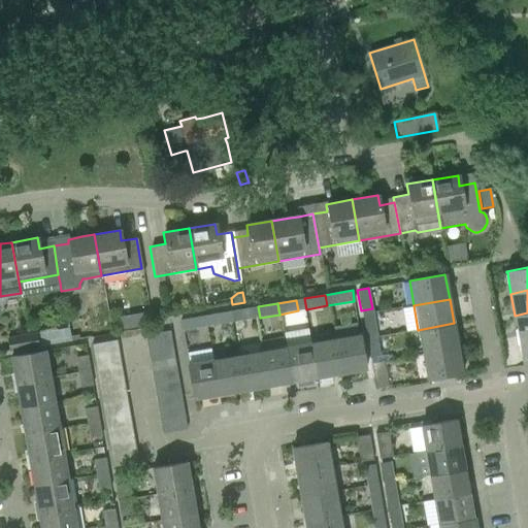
[(246,308),(228,311),(230,323),(249,320),(246,308)]
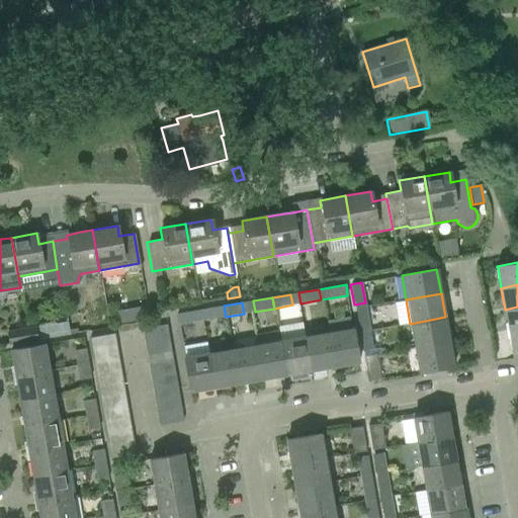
[(224,306),(205,310),(206,320),(226,317),(224,306)]
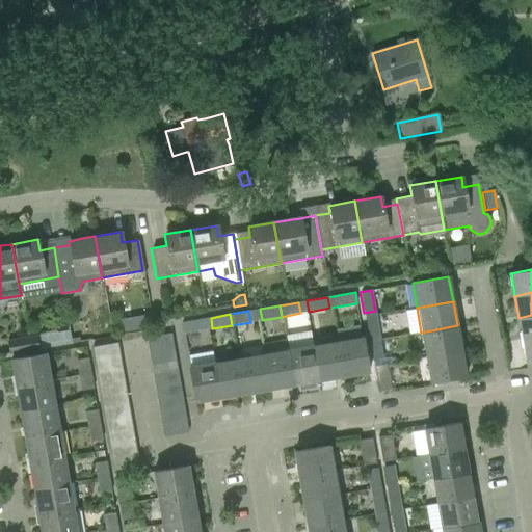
[(531,338),(531,315),(519,318),(523,340),(531,338)]
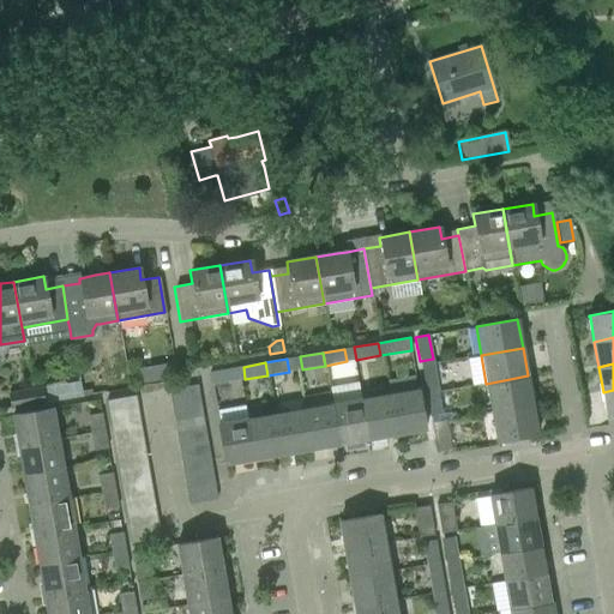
[(164,366),(157,367),(160,379),(166,378),(168,378),(166,366),(164,366)]
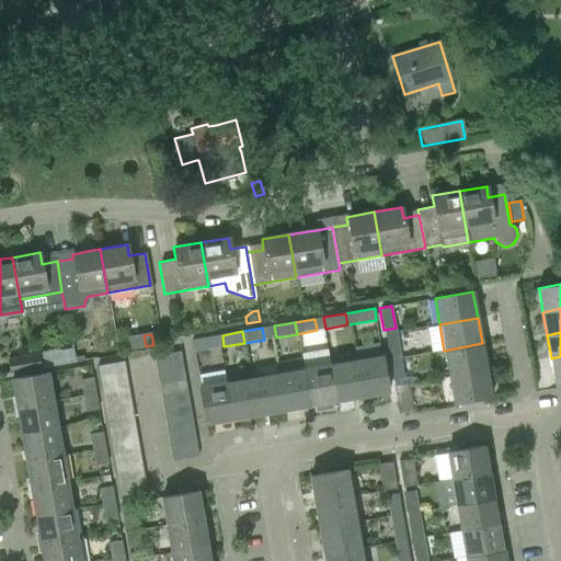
[(210,338),(191,341),(193,350),(193,352),(213,348),(210,338)]
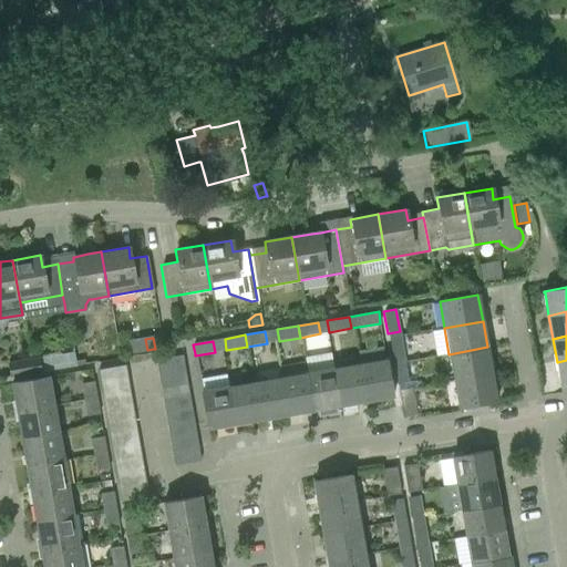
[(401,341),(390,343),(393,364),(405,362),(401,341)]
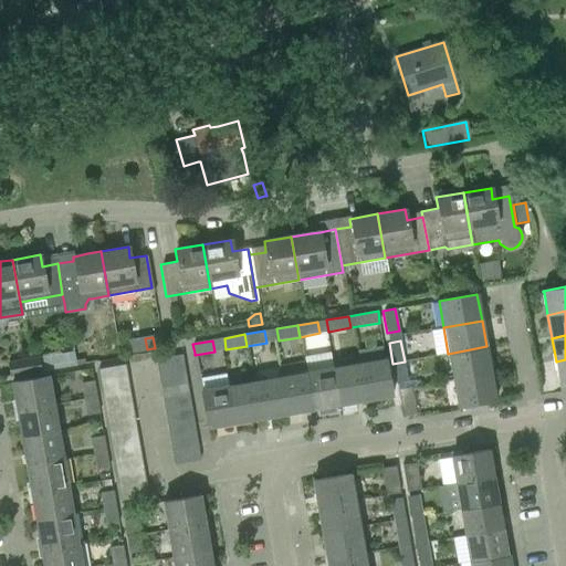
[(448,354),(453,379),(491,373),(486,346),(448,354)]
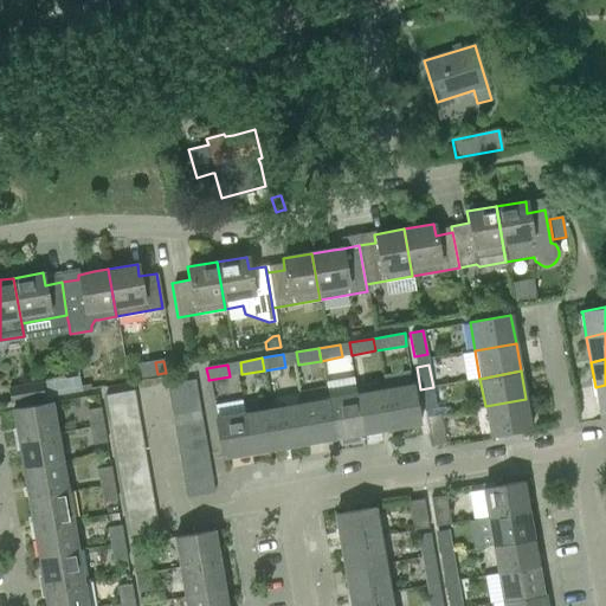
[(173,384),(166,385),(168,399),(197,394),(194,380),(173,384)]
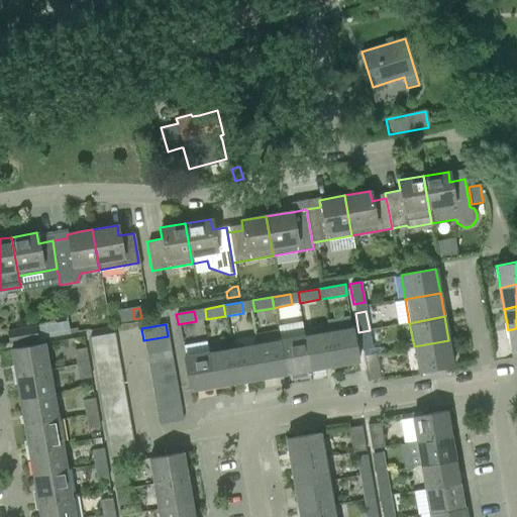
[(6,331),(8,343),(36,338),(34,326),(6,331)]
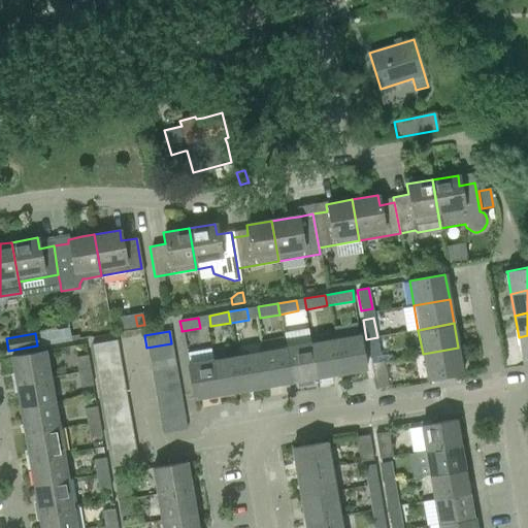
[(359,334),(333,338),(339,374),(365,369),(359,334)]
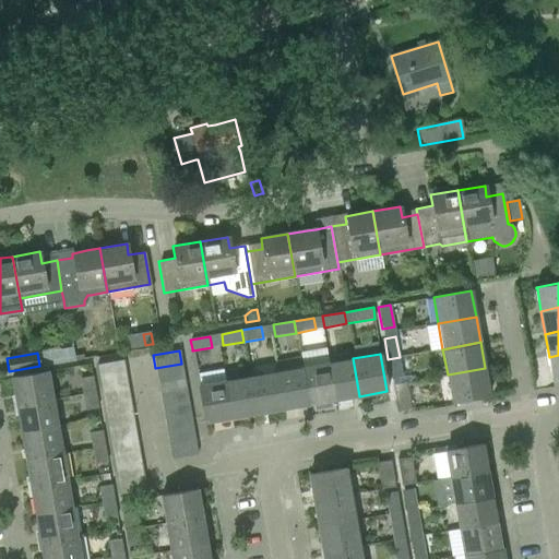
[(558,355),(549,357),(552,380),(551,380),(552,381),(554,381),(558,380),(558,355)]
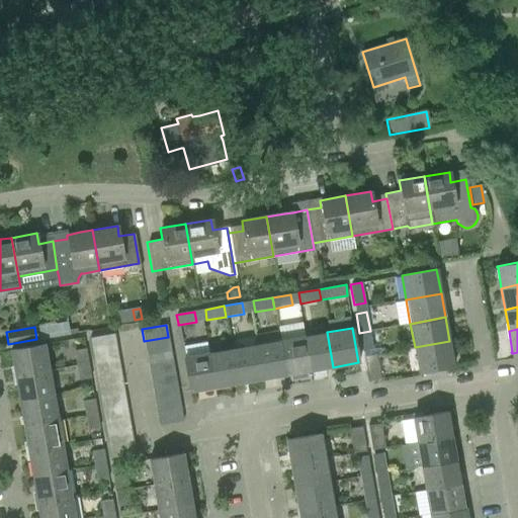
[(370,331),(359,333),(363,351),(373,349),(370,331)]
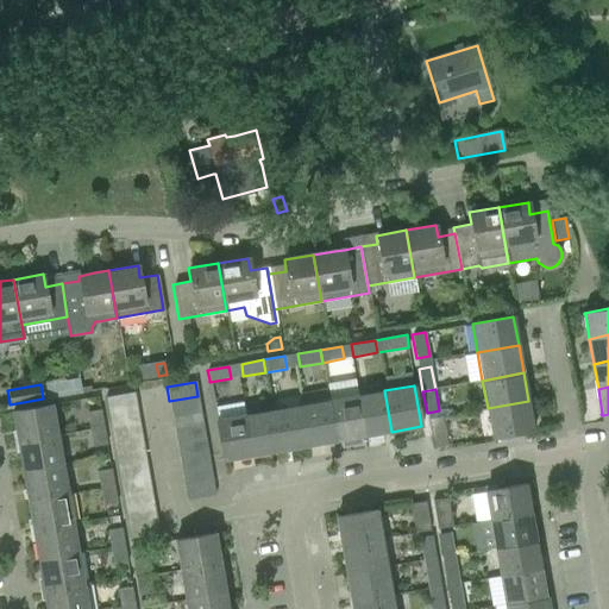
[(384,390),(356,396),(363,437),(391,432),(384,390)]
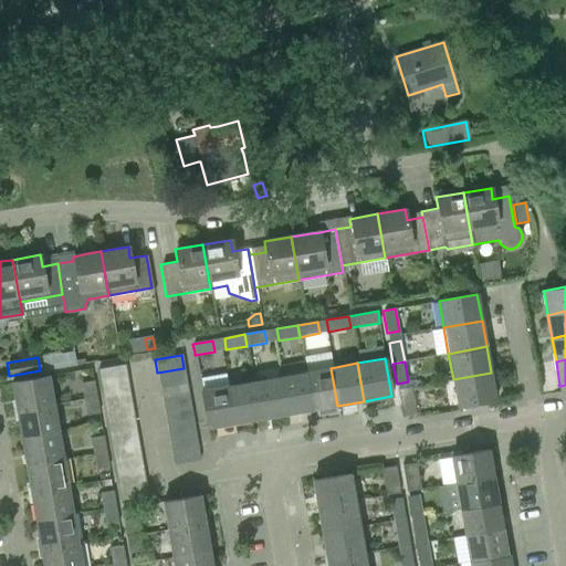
[(103,369),(97,370),(100,383),(126,378),(124,365),(103,369)]
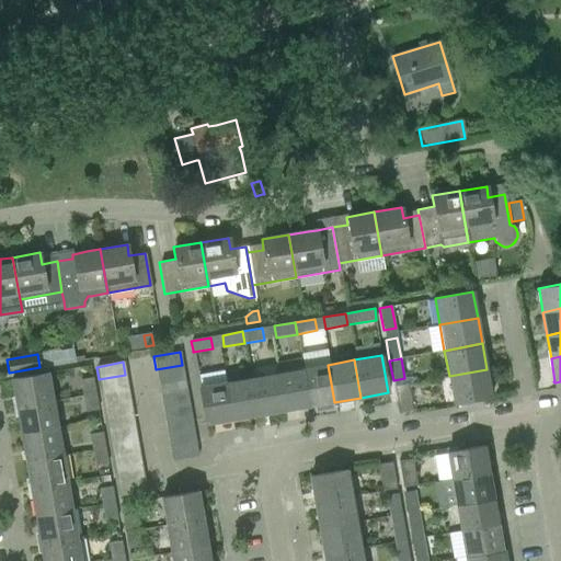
[(182,365),(156,369),(158,382),(184,378),(182,365)]
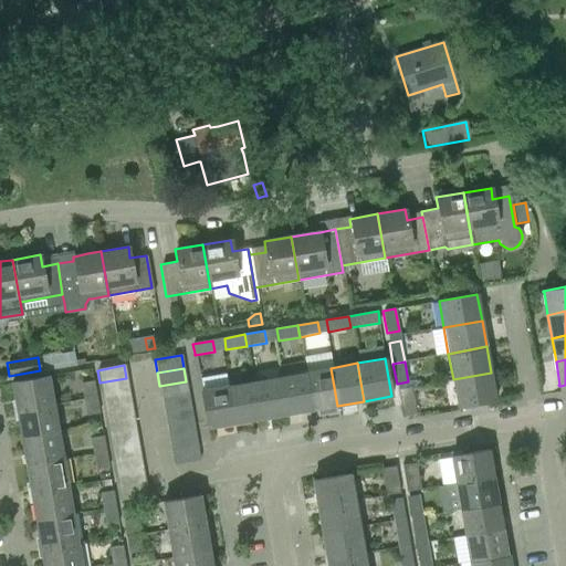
[(331,368),(304,373),(311,410),(337,406),(331,368)]
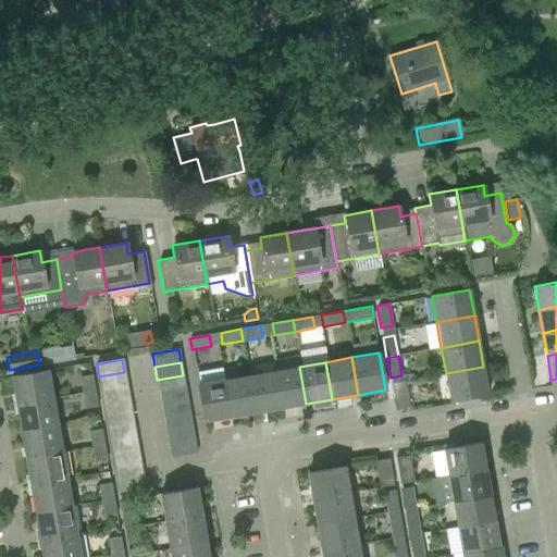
[(299,367),(274,371),(282,408),(306,404),(299,367)]
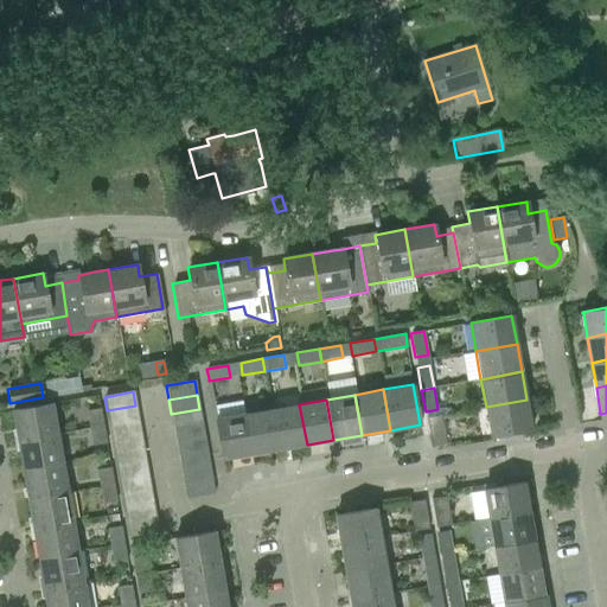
[(526,400),(486,407),(487,413),(491,436),(532,429),(526,400)]
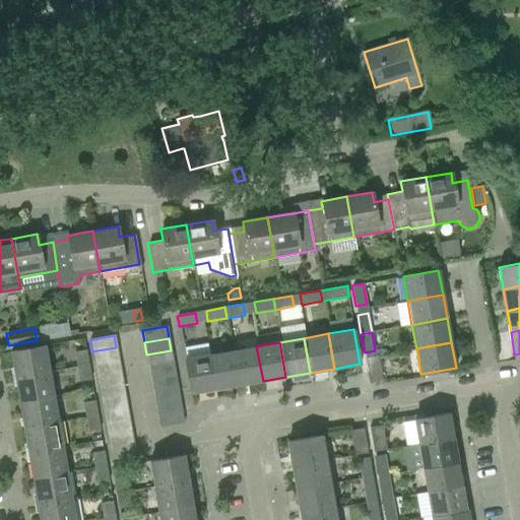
[(10,351),(14,377),(49,372),(44,345),(10,351)]
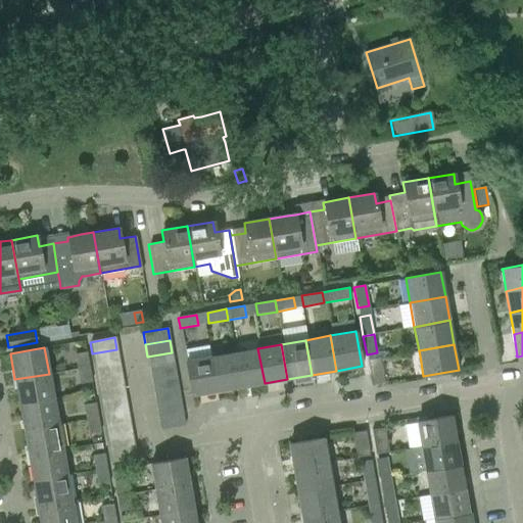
[(257,348),(234,352),(240,387),(265,383),(257,348)]
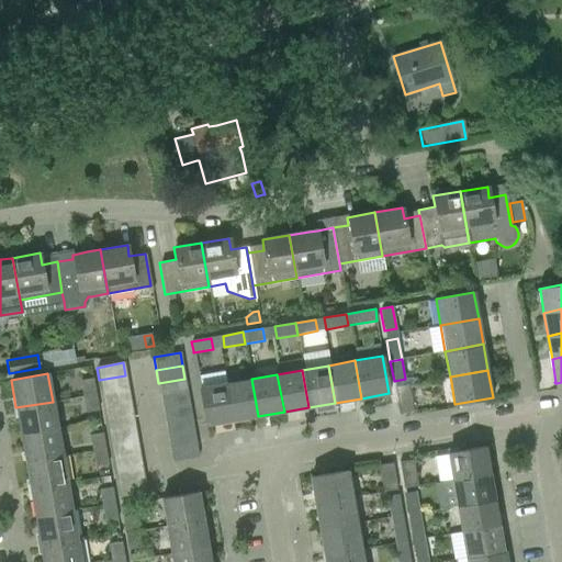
[(125,375),(99,380),(101,393),(128,389),(125,375)]
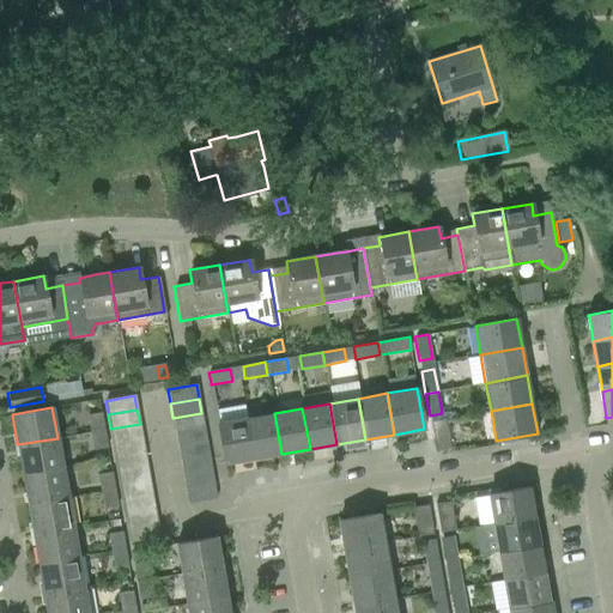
[(102,413),(86,416),(90,432),(104,430),(102,413)]
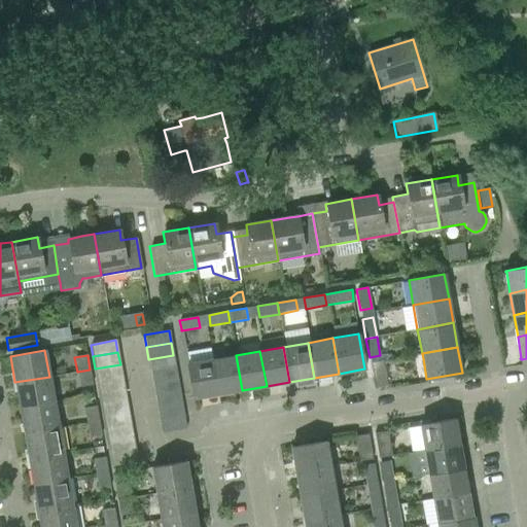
[(173,355),(148,359),(150,372),(175,367),(173,355)]
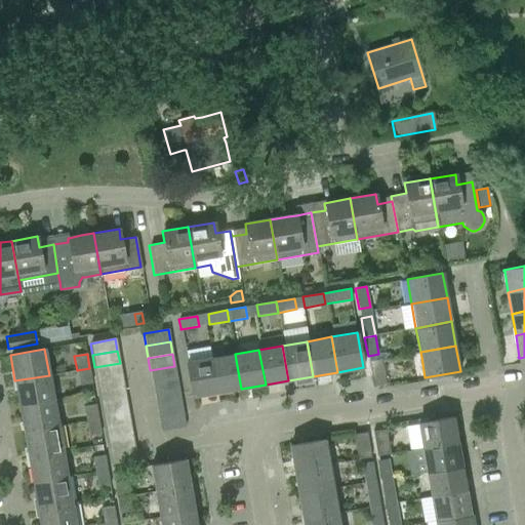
[(235,354),(210,359),(216,394),(241,389),(235,354)]
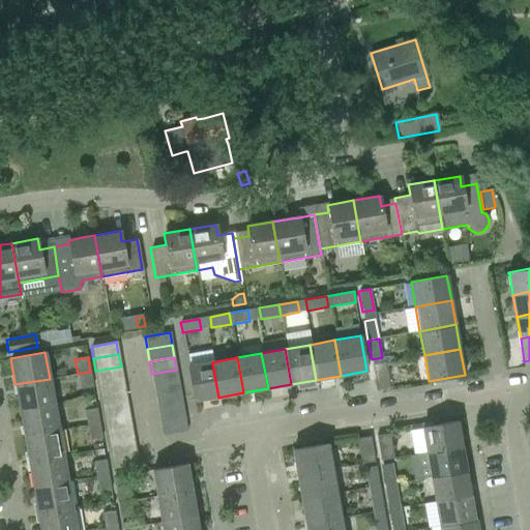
[(218,398),(212,362),(188,366),(195,402),(218,398)]
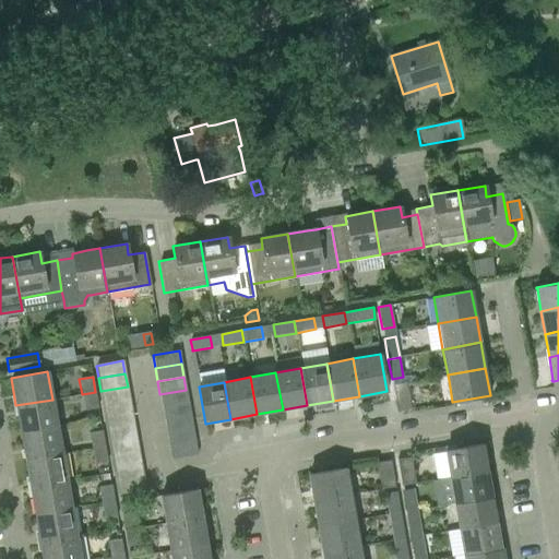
[(392,384),(395,402),(396,412),(411,408),(406,382),(392,384)]
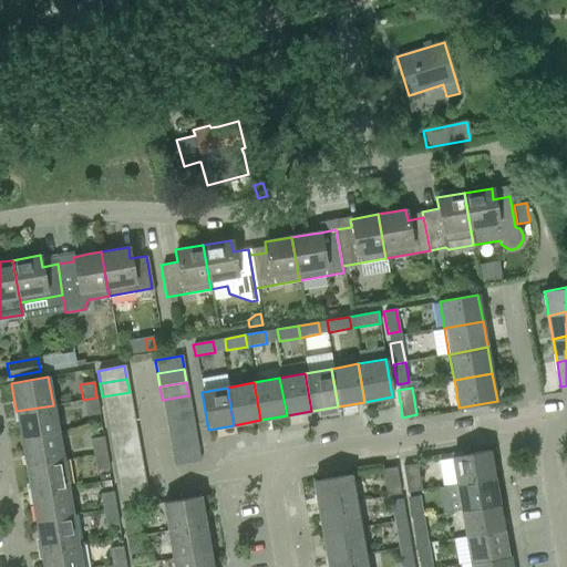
[(130,392),(102,397),(104,410),(132,405),(130,392)]
